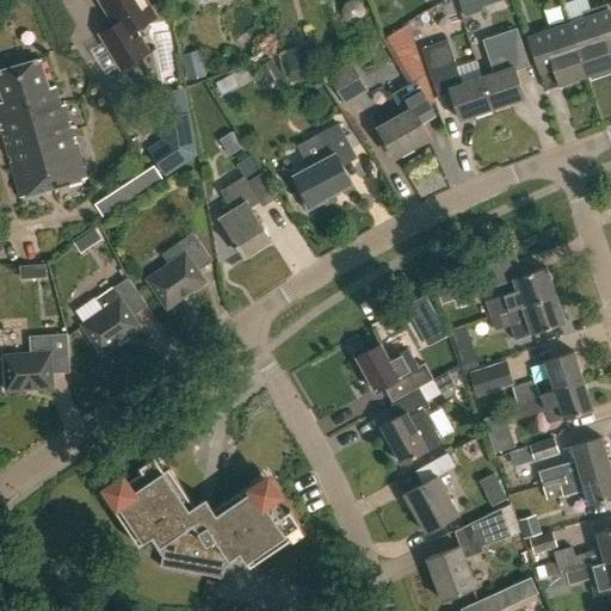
[(98,0),(115,26),(100,35),(121,68),(135,60),(136,62),(155,50),(155,49),(150,51),(137,30),(158,17),(147,0),(98,0)]
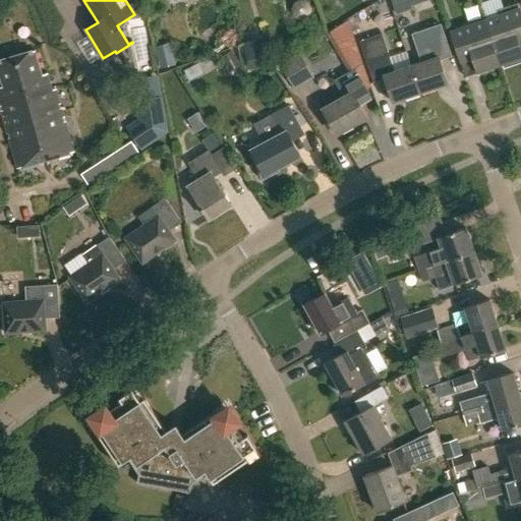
[(407,0),(389,0),(396,15),(411,9),(410,7),(407,0)]
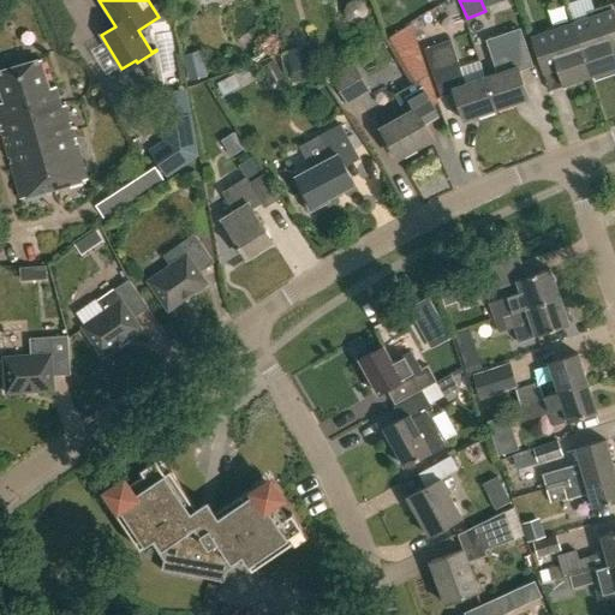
[(590,22),(574,27),(591,79),(614,70),(614,57),(610,43),(614,41),(614,15),(614,13),(610,5),(587,12),(590,22)]
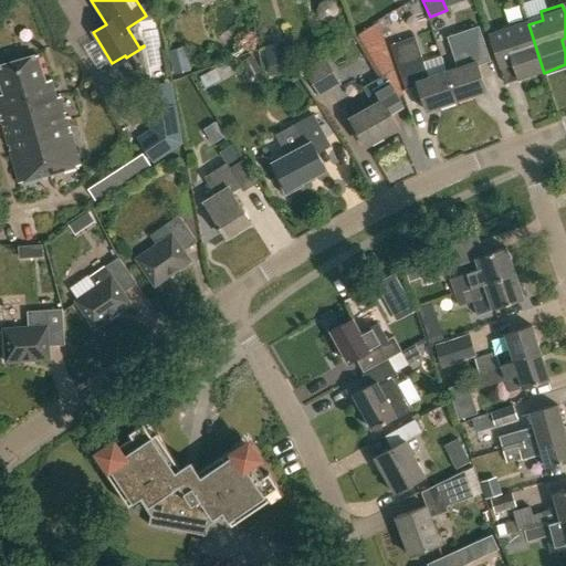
[(378,21),(383,30),(400,20),(396,11),(378,21)]
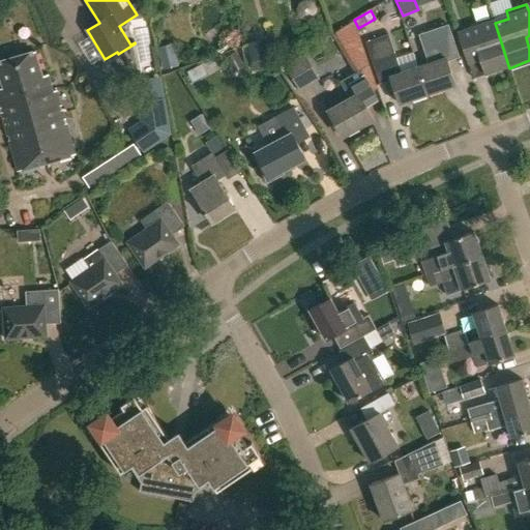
[(509,68),(495,23),(480,27),(460,34),(468,57),(478,53),(487,76),(509,68)]
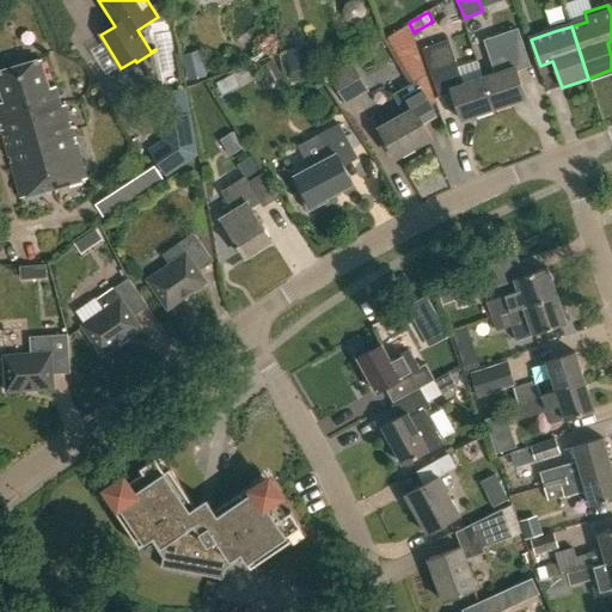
[(495,74),(483,79),(494,110),(526,99),(516,72),(530,67),(516,29),(484,41),(495,74)]
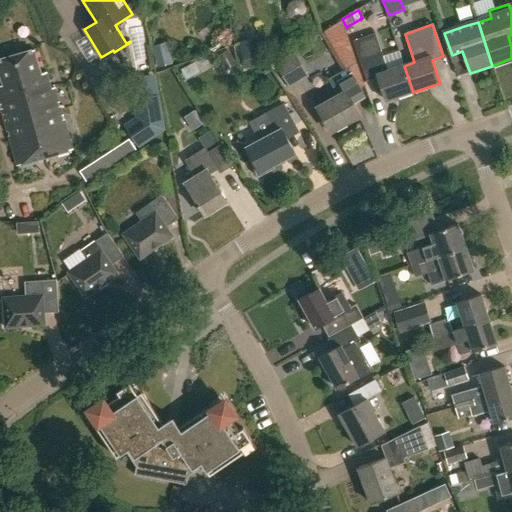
[(413,92),(404,66),(387,71),(375,35),(354,42),(367,82),(378,78),(386,101),(413,92)]
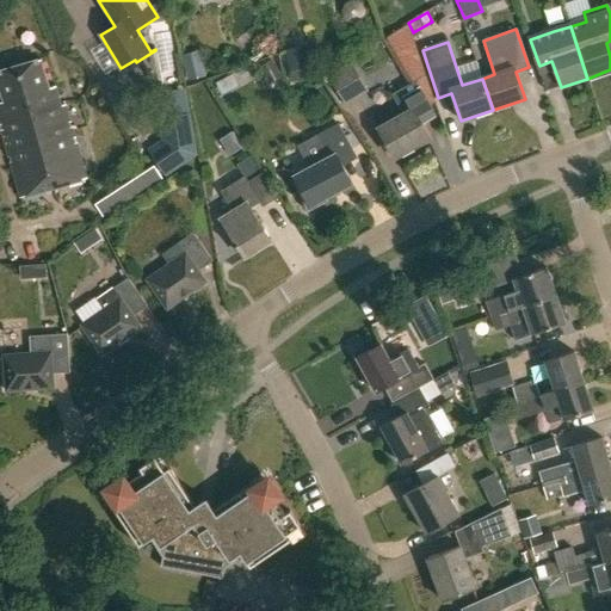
[(285,50),(292,81),(312,76),(304,47),(285,50)]
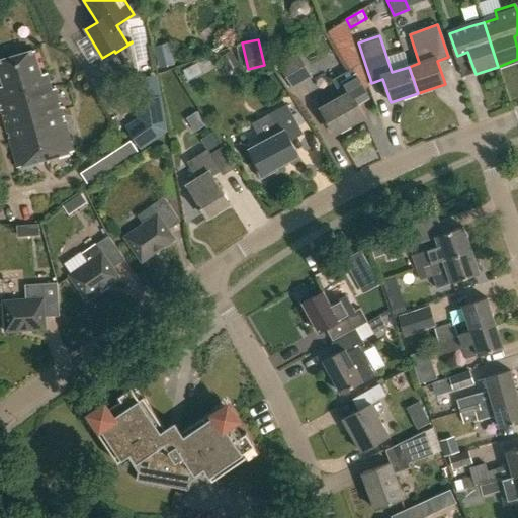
[(171,42),(155,48),(160,69),(176,66),(171,42)]
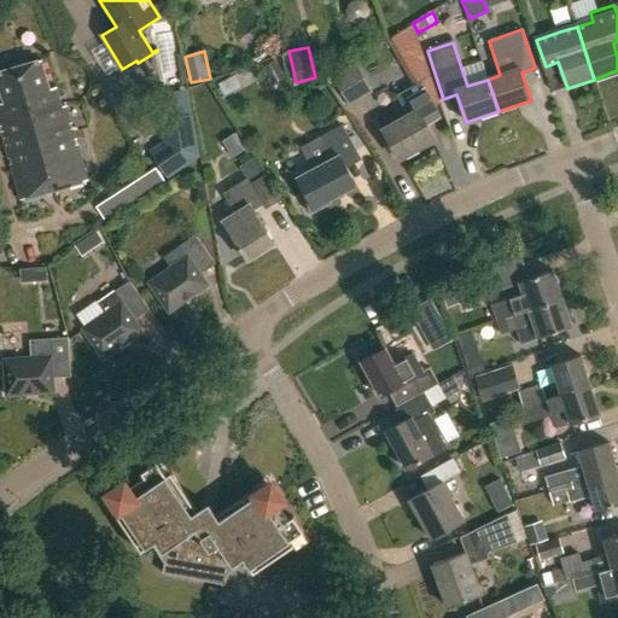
[(50,91),(41,60),(0,73),(0,87),(5,103),(0,104),(0,128),(21,202),(88,182),(66,108),(62,109),(56,88),(50,91)]
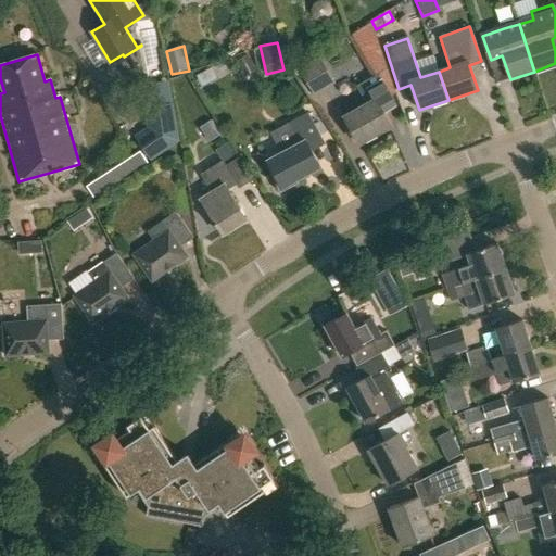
[(250,55),(236,63),(242,75),(257,68),(250,55)]
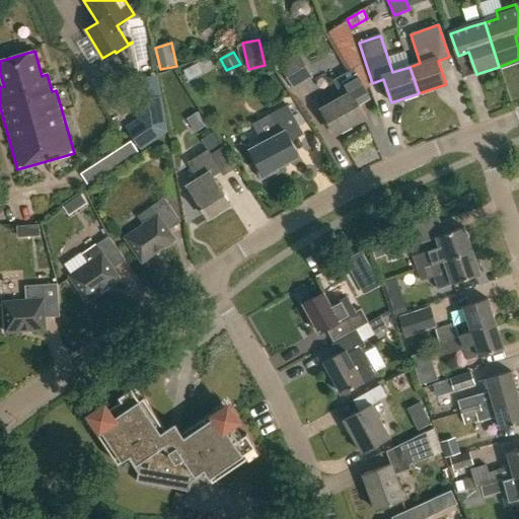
[(298,53),(278,64),(291,88),(311,78),(298,53)]
